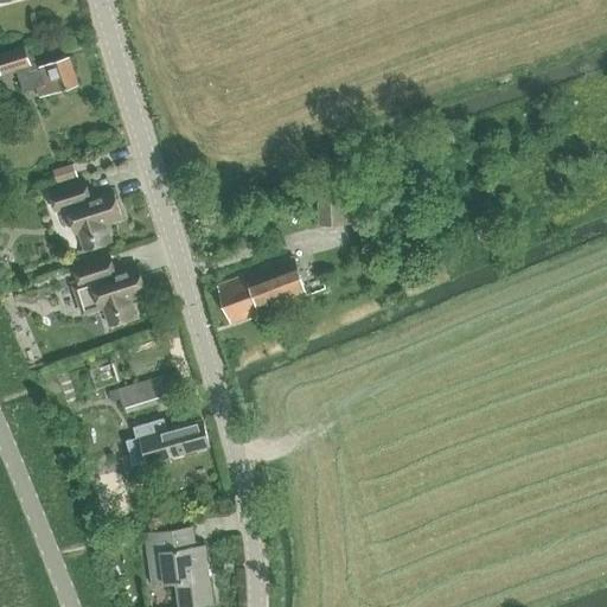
[(33,70),(24,44),(0,52),(0,68),(4,77),(18,72),(25,94),(38,88),(43,98),(78,84),(68,57),(33,70)]
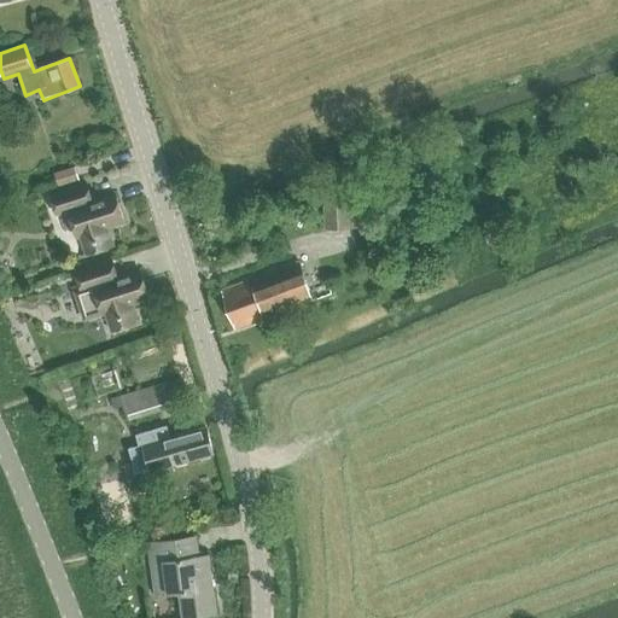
[(58,187),(80,181),(76,168),(54,175),(58,187)]
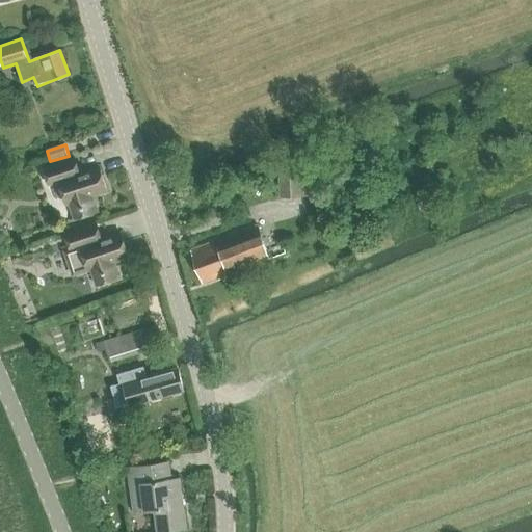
[(43,169),(48,185),(57,182),(65,207),(70,205),(75,220),(97,214),(90,197),(107,192),(99,168),(79,175),(74,159),(43,169)]
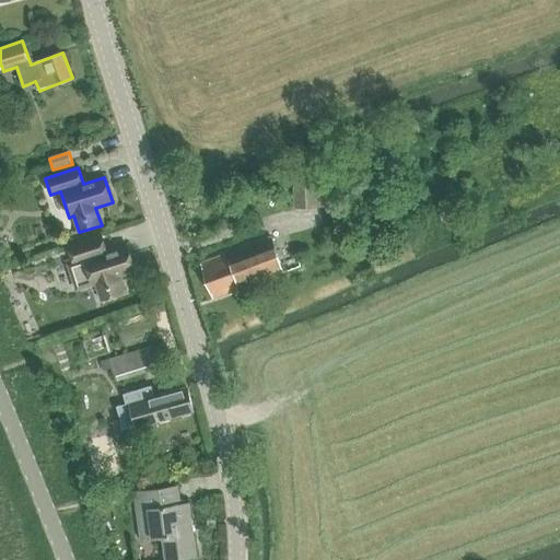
[(293,182),(294,208),(318,207),(317,181),(293,182)]
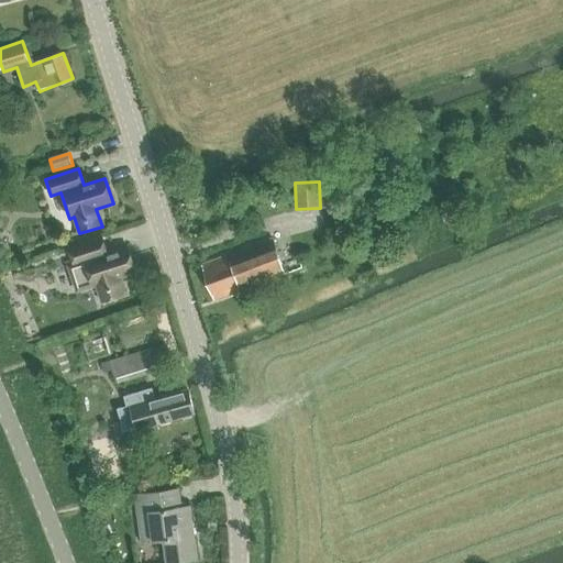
[(70,265),(78,289),(92,285),(92,286),(97,284),(102,301),(125,294),(120,277),(136,272),(128,246),(107,254),(101,238),(68,249),(74,264),(70,265)]
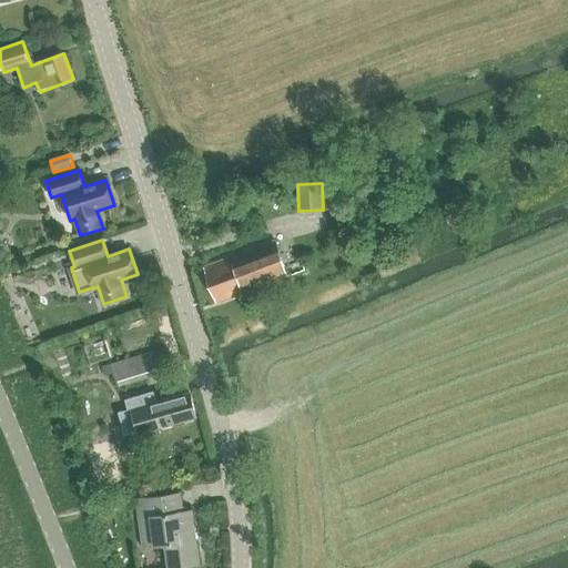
[(203,266),(216,303),(288,276),(275,240),(203,266)]
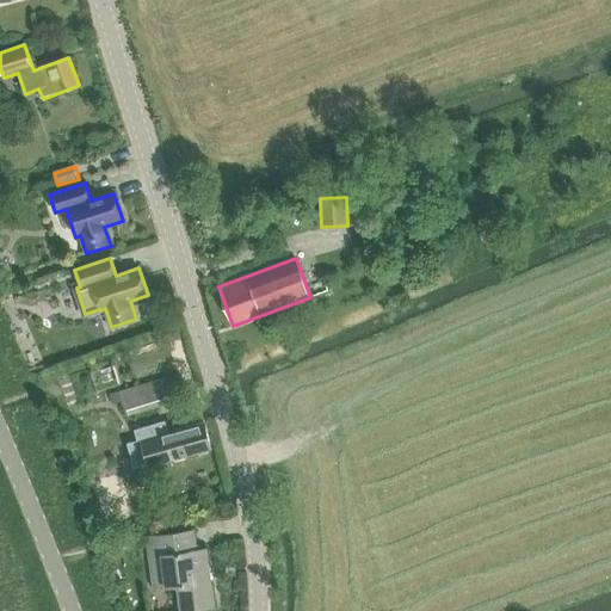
[(183,397),(176,374),(117,392),(124,415),(183,397)]
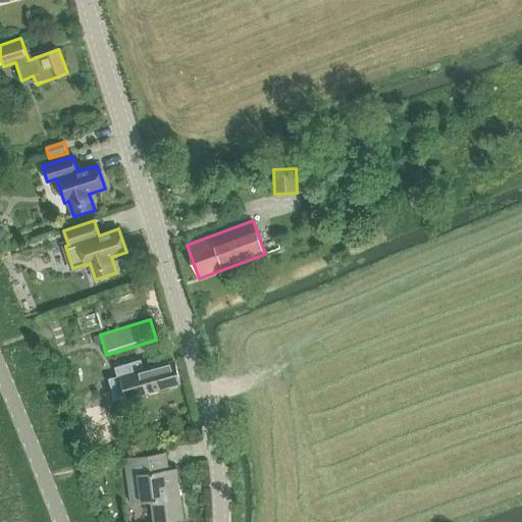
[(108,379),(114,400),(144,390),(145,394),(179,383),(173,360),(144,369),(141,359),(114,367),(117,376),(108,379)]
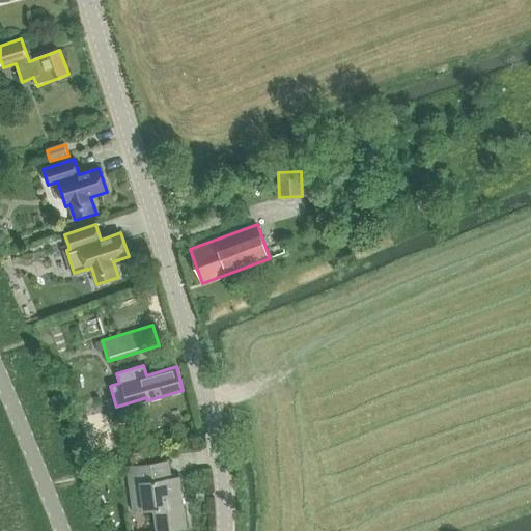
[(127,466),(133,511),(155,508),(157,530),(186,526),(179,476),(170,477),(168,460),(127,466)]
